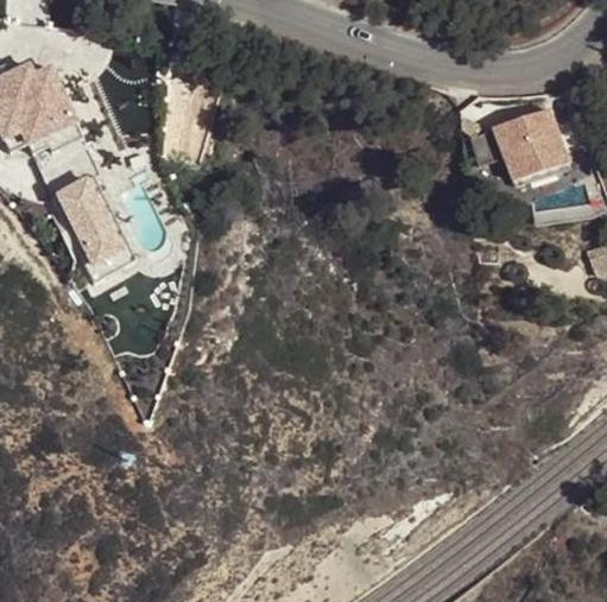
[(14,78),(29,73),(24,62),(10,69),(14,78)]
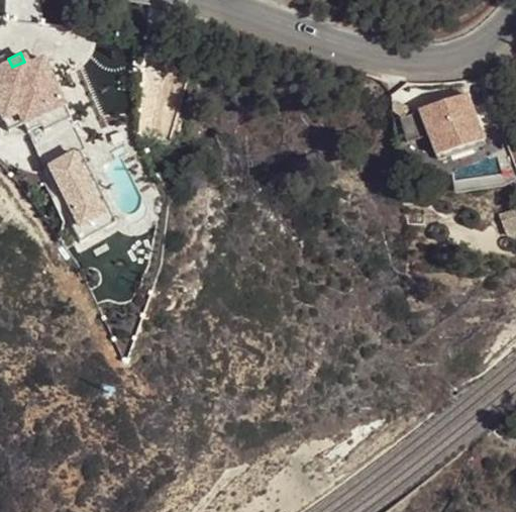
[(24,121),(65,102),(41,54),(24,62),(12,67),(8,59),(0,63),(0,109),(3,117),(19,110),(24,121)]
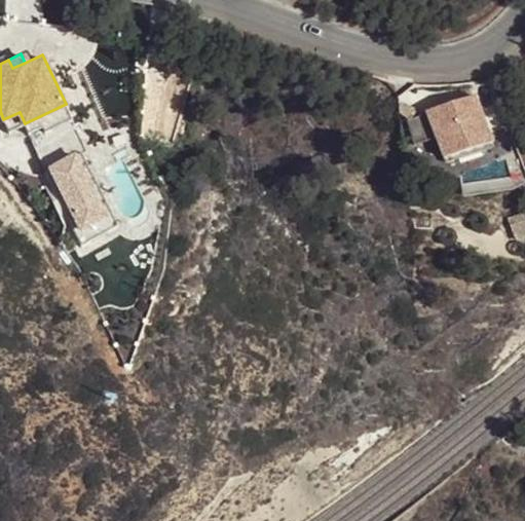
[(491,138),(475,94),(425,111),(442,155),(491,138)]
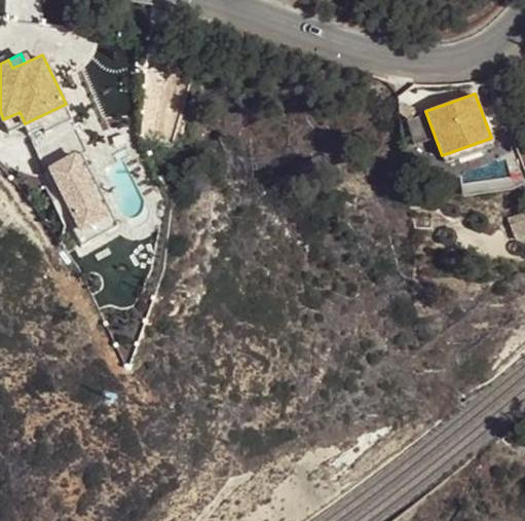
[(66,104),(25,123),(28,128),(42,121),(44,128),(72,116),(66,104)]
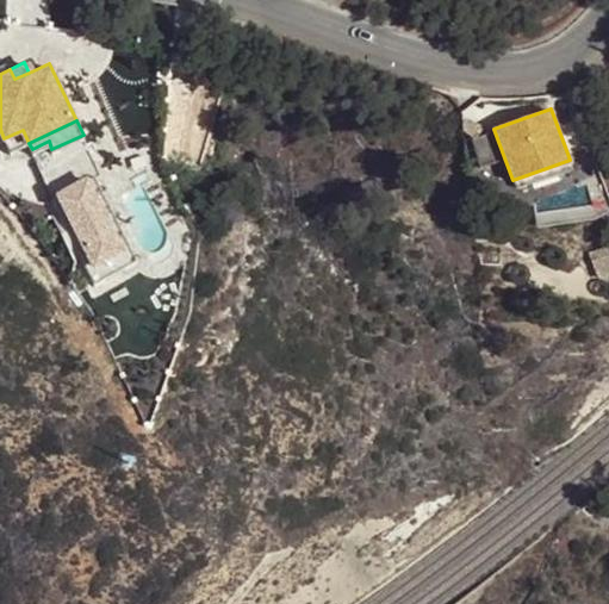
[(94,173),(60,190),(92,260),(126,243),(94,173)]
